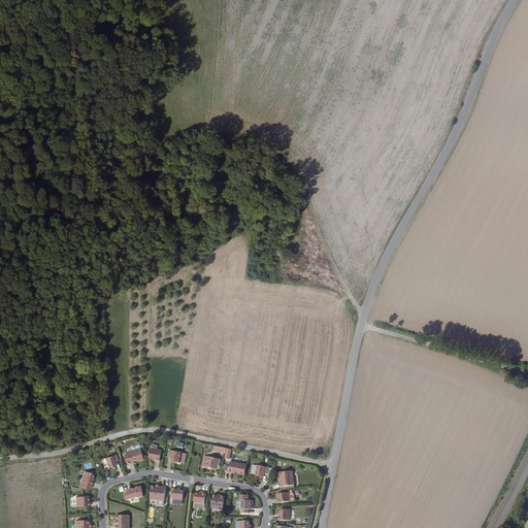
[(160,462),(162,451),(152,450),(150,459),(154,459),(154,461),(160,462)]
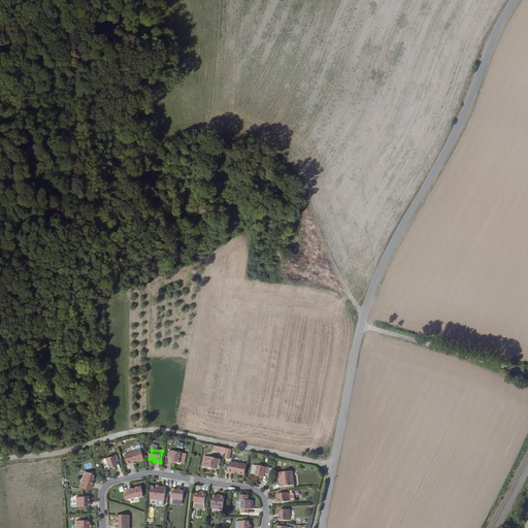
[(178,463),(182,453),(170,450),(168,457),(171,458),(171,461),(174,462),(178,463)]
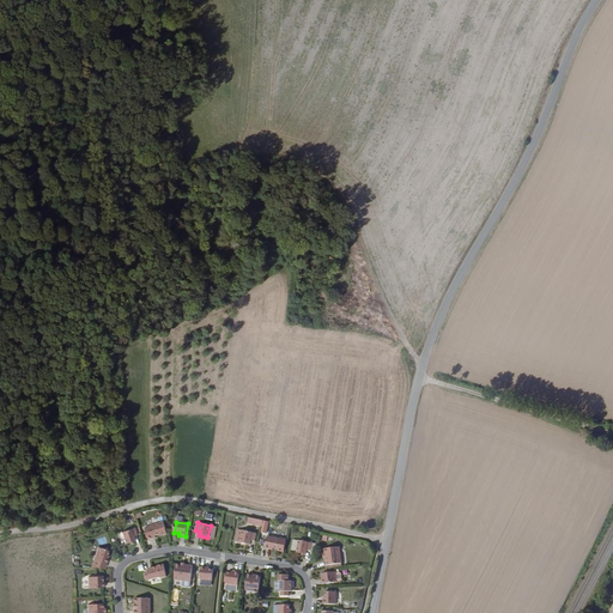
[(167,536),(168,534),(165,523),(146,528),(149,540),(157,539),(156,536),(161,535),(163,536),(167,536)]
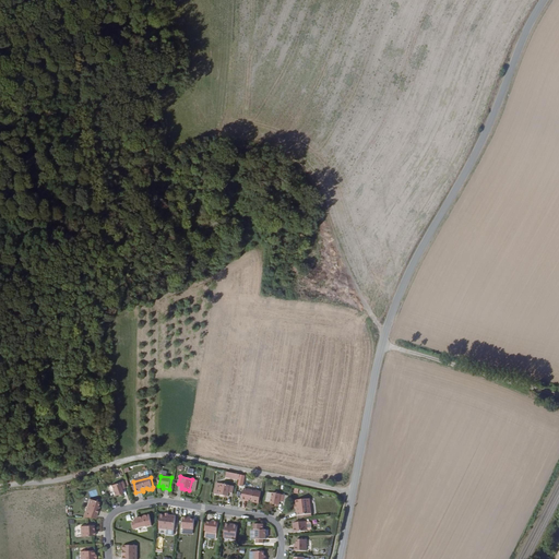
[(122,490),(126,489),(123,482),(111,486),(115,497),(123,494),(122,490)]
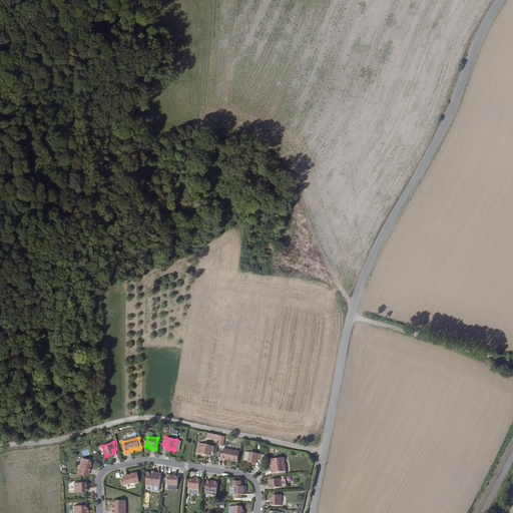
[(213,453),(214,447),(203,444),(201,454),(205,455),(208,456),(209,456),(210,452),(213,453)]
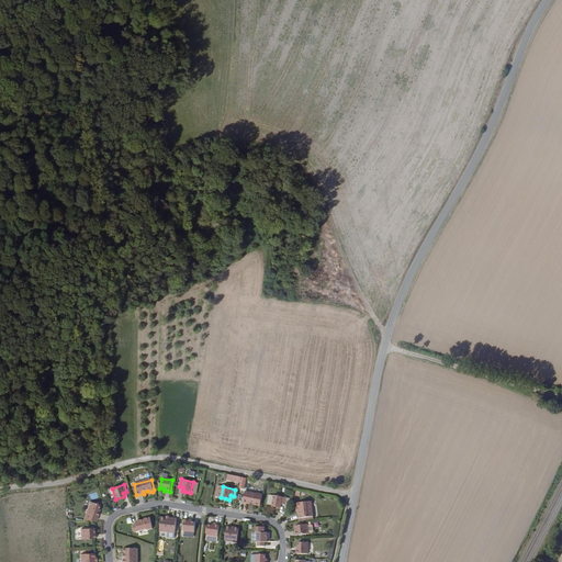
[(256,504),(258,493),(246,491),(244,503),(251,505),(251,503),(256,504)]
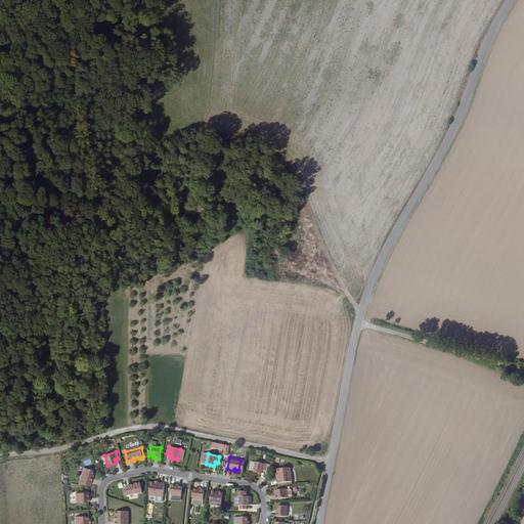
[(265,471),(267,464),(255,462),(253,473),(258,473),(260,474),(261,474),(262,471),(265,471)]
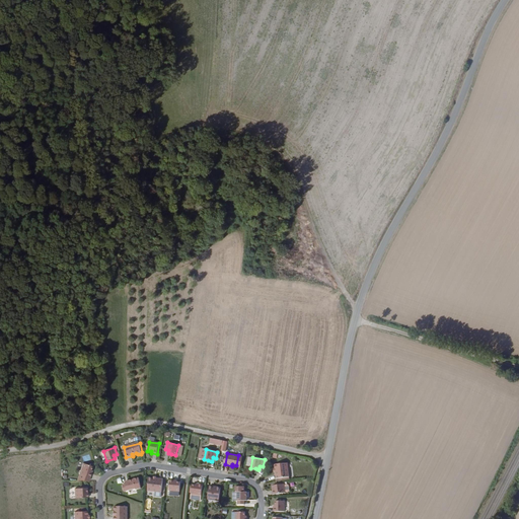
[(91,470),(92,466),(84,463),(80,473),(90,477),(92,471),(91,470)]
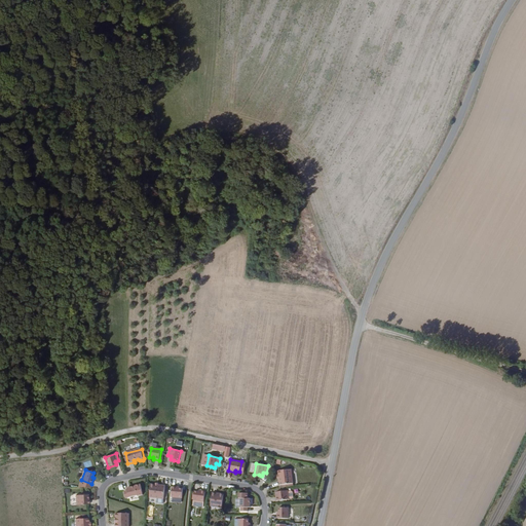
[(280,486),(294,484),(292,470),(278,472),(279,476),(279,479),(280,486)]
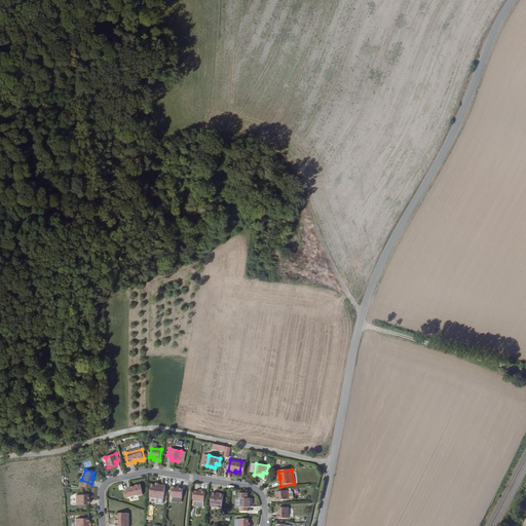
[(159,485),(156,485),(152,484),(151,497),(165,498),(166,485),(159,485)]
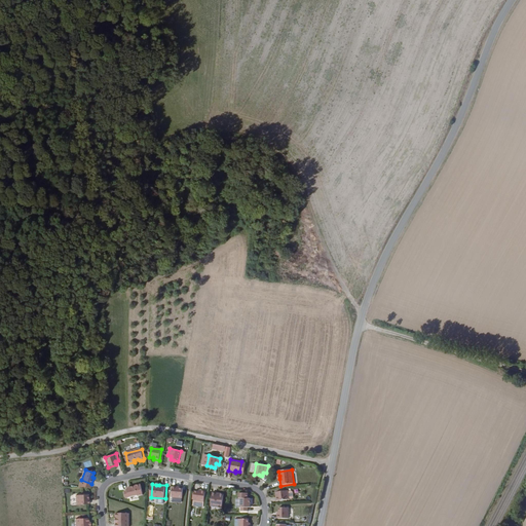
[(126,497),(139,495),(138,486),(128,488),(128,490),(125,491),(126,497)]
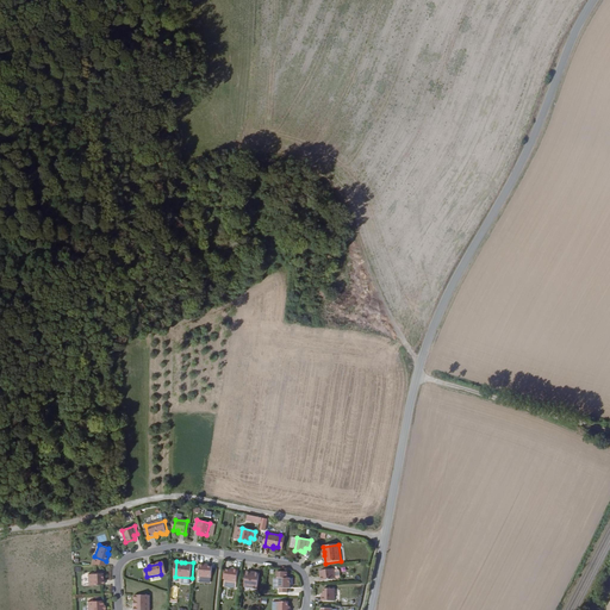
[(209,566),(209,565),(201,564),(200,576),(212,578),(213,567),(209,566)]
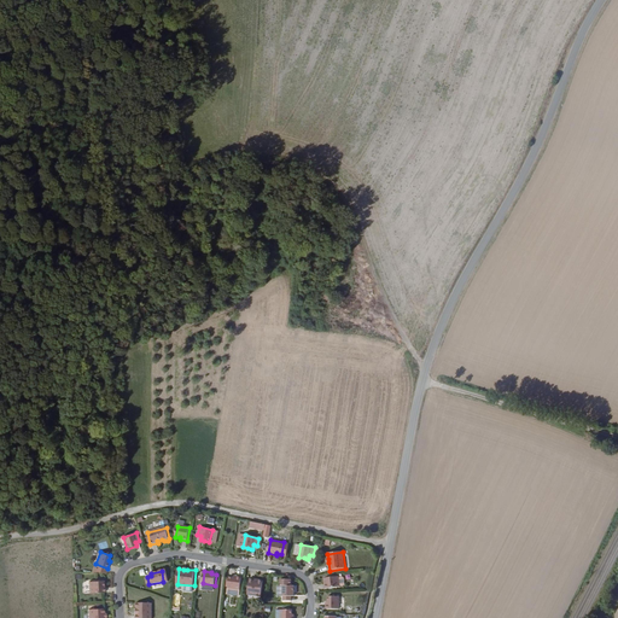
[(240,596),(242,578),(234,577),(234,579),(229,578),(227,595),(240,596)]
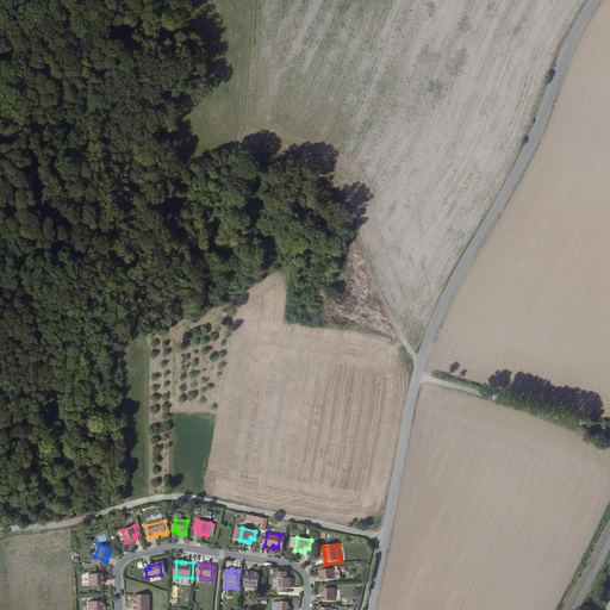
[(322,582),(336,580),(335,570),(319,572),(322,582)]
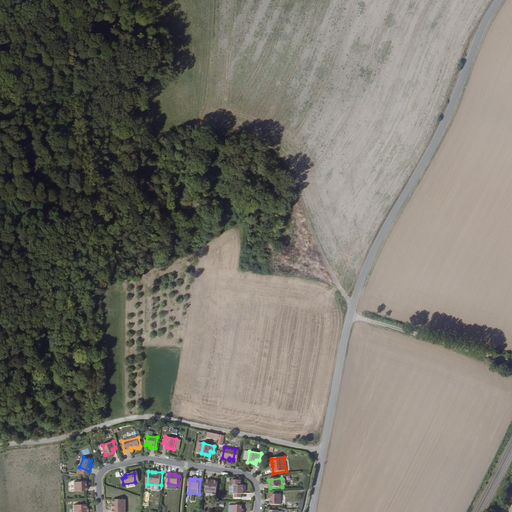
[(211,482),(211,481),(208,480),(206,493),(217,494),(219,481),(215,481),(215,482),(211,482)]
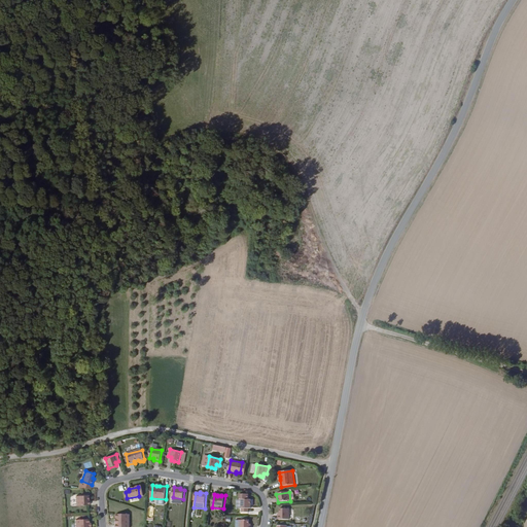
[(90,501),(89,501),(89,495),(85,496),(82,496),(75,496),(76,505),(90,505),(90,501)]
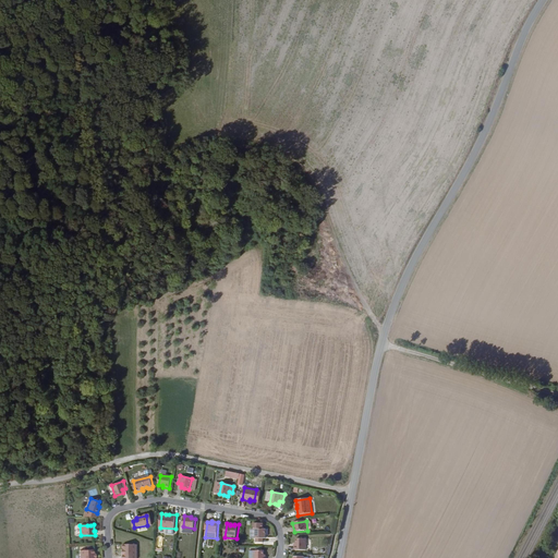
[(264,537),(266,537),(266,529),(256,529),(256,542),(264,542),(264,537)]
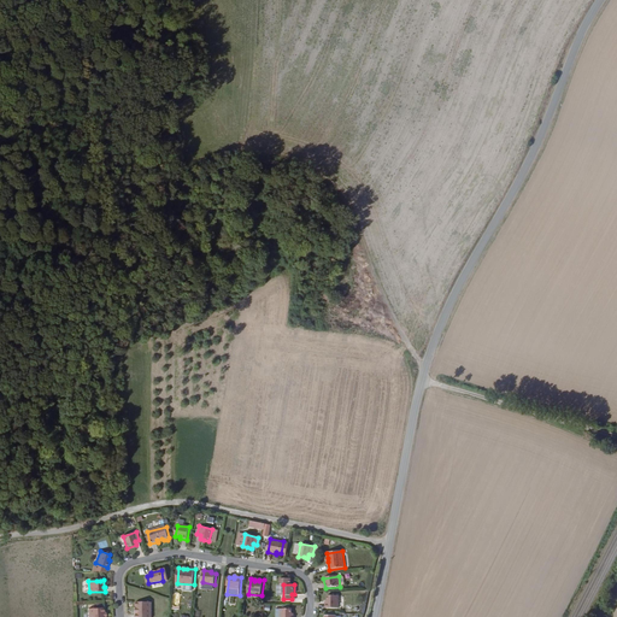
[(339,609),(338,597),(328,597),(328,601),(325,601),(325,609),(339,609)]
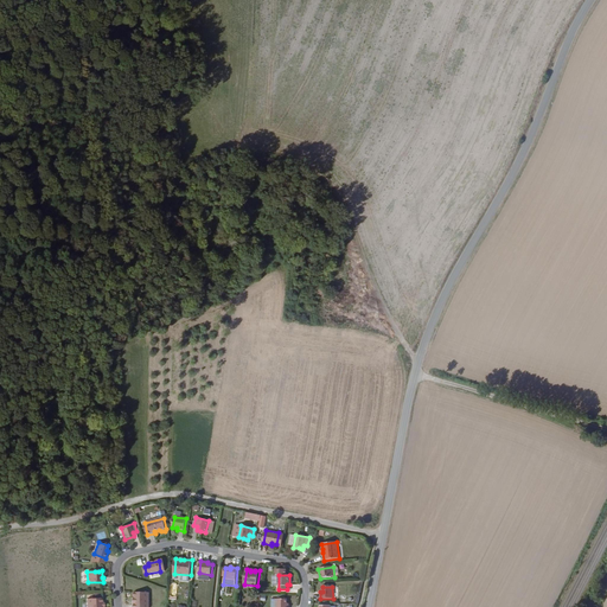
[(149,606),(149,593),(134,593),(134,598),(134,601),(133,606),(149,606)]
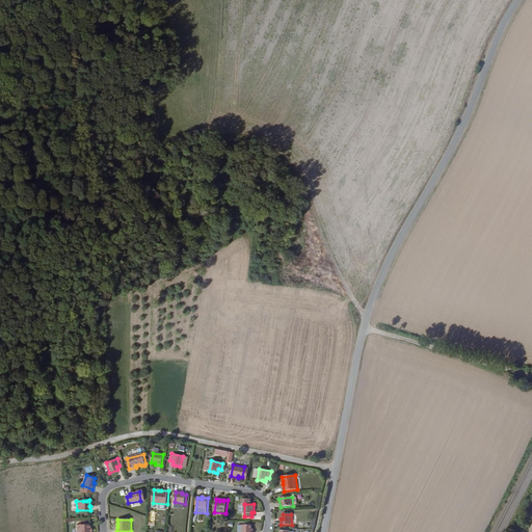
All buildings are outlined.
